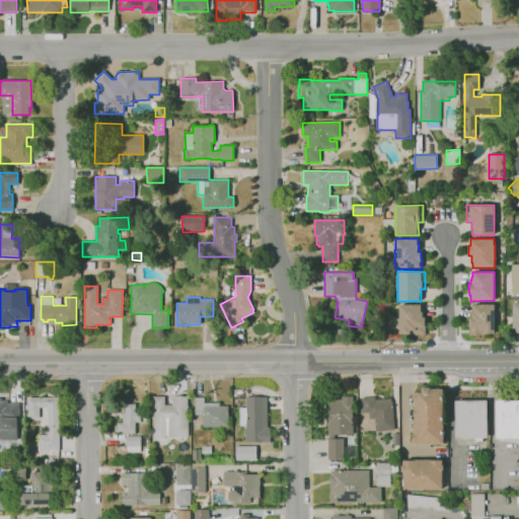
[(425,336),(411,336),(411,334),(399,334),(399,305),(421,304),(421,312),(423,312),(423,317),(425,317),(425,325),(425,336)]
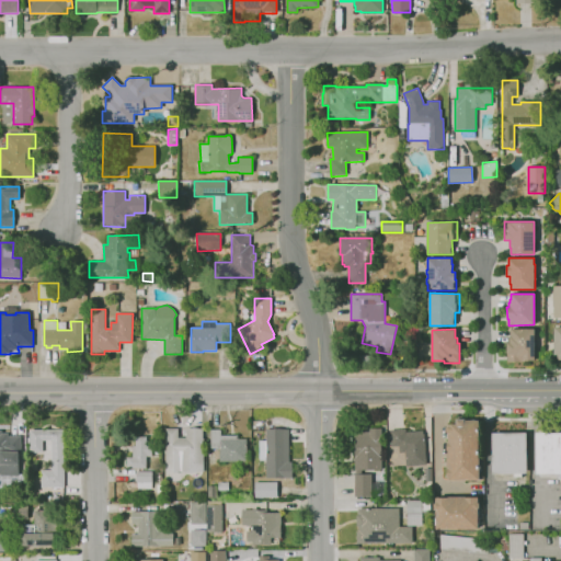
[(522,362),(506,363),(506,343),(510,343),(508,338),(512,338),(511,330),(535,329),(535,361),(522,361),(522,362)]
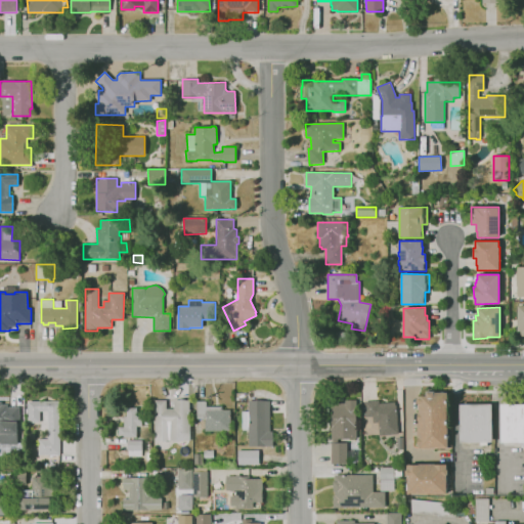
[(417,448),(447,448),(447,396),(436,396),(436,393),(417,393),(417,448)]
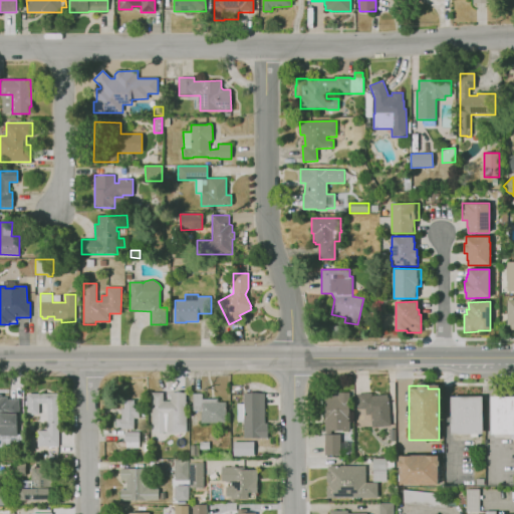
[(187,432),(152,432),(152,393),(163,393),(163,401),(170,401),(170,393),(186,393),(186,402),(187,402),(187,432)]
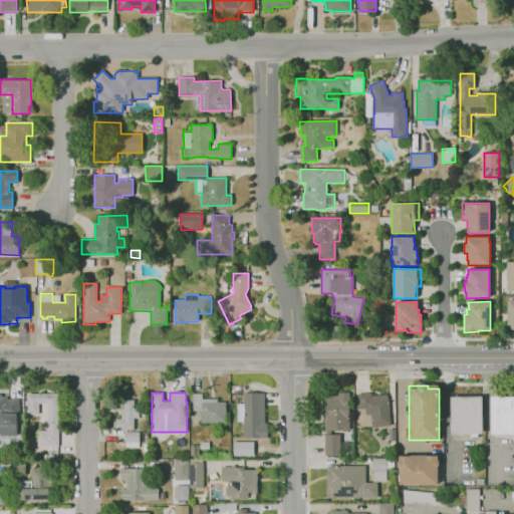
[(349,456),(324,456),(324,435),(326,435),(326,431),(325,431),(324,404),(324,395),(338,395),(338,393),(349,393),(349,430),(344,430),(344,434),(340,434),(340,447),(349,447),(349,456)]
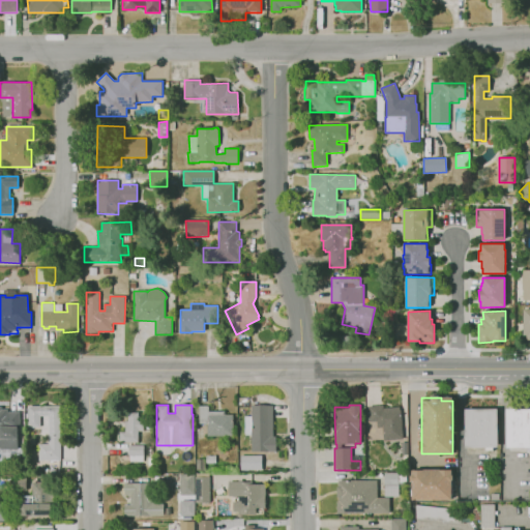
[(383,440),(382,428),(377,428),(377,421),(370,421),(369,406),(383,405),(383,407),(400,406),(403,438),(383,440)]
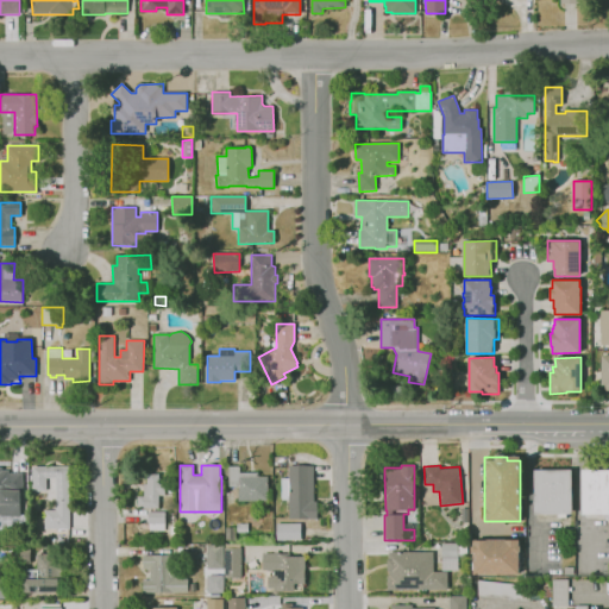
[(1,516),(1,514),(0,514),(0,466),(2,466),(2,470),(8,470),(8,473),(16,473),(23,473),(23,490),(20,490),(20,516),(1,516)]
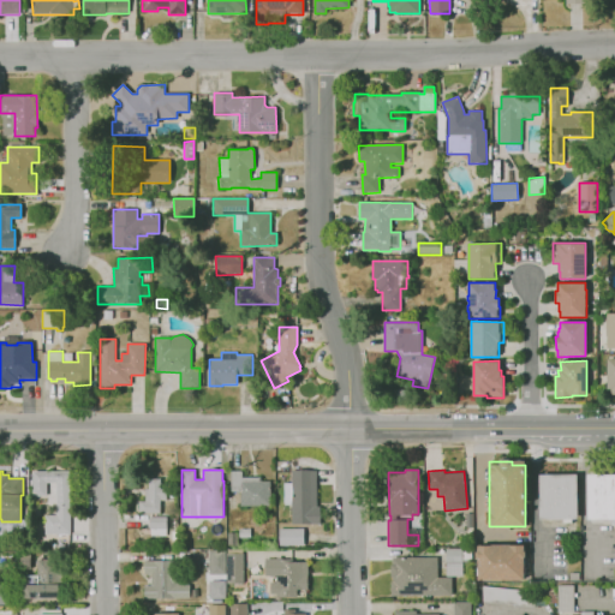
[(70,535),(46,535),(46,515),(57,515),(57,505),(57,500),(55,500),(55,491),(57,491),(57,482),(47,482),(47,496),(43,496),(43,497),(34,497),(34,496),(33,471),(70,471),(70,488),(71,488),(71,490),(70,490),(70,535)]
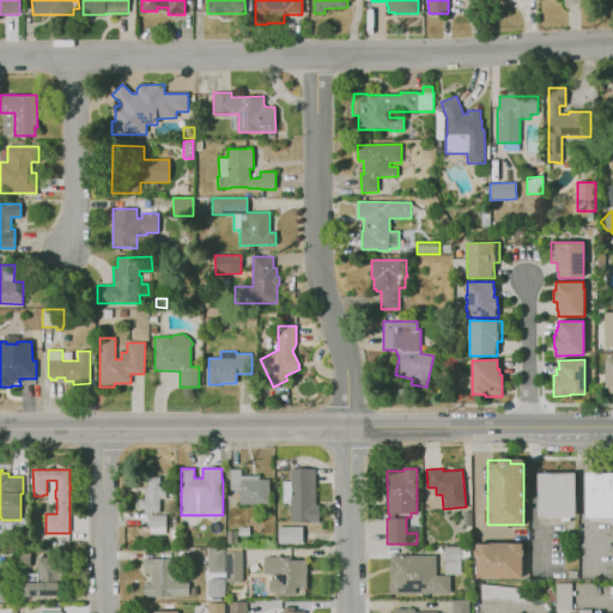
[(269,504),(241,504),(240,490),(230,490),(230,469),(244,469),(244,477),(269,477),(269,504)]
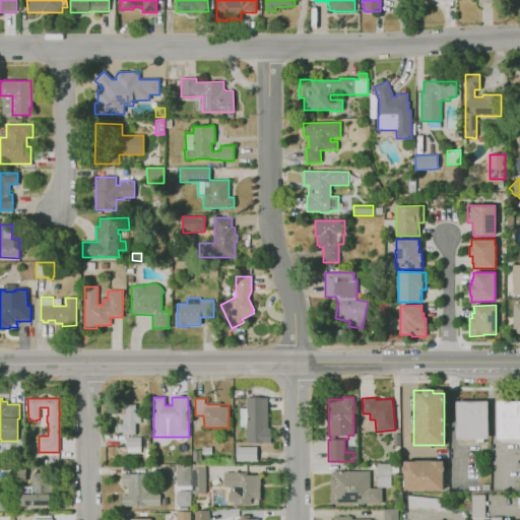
[(271,445),(268,445),(268,443),(264,443),(247,443),(247,427),(240,427),(240,408),(247,408),(247,400),(245,400),(245,398),(267,398),(267,410),(270,410),(270,413),(267,413),(267,427),(271,427),(271,445)]
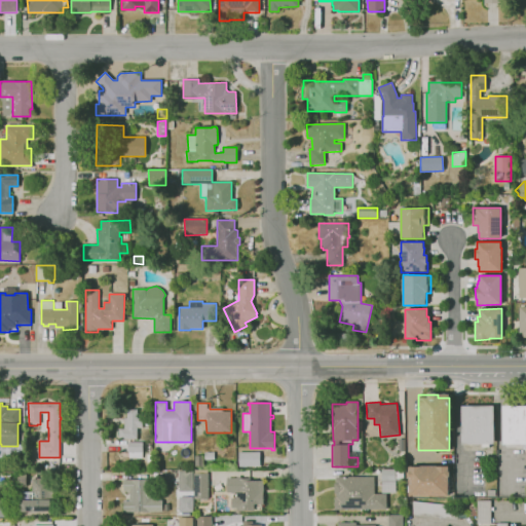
[(462,445),(461,407),(493,406),(494,444),(462,445)]
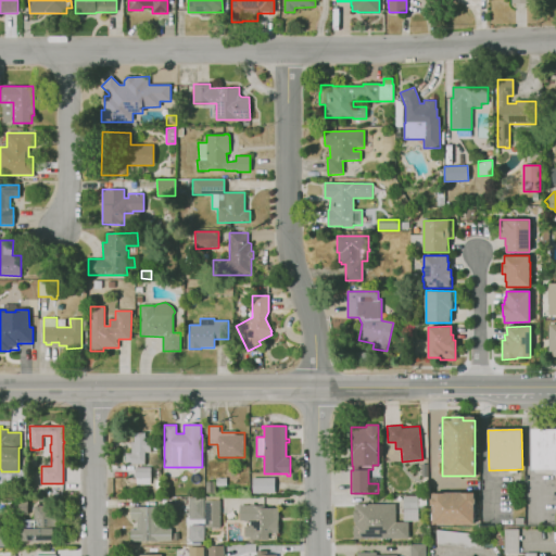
[(555,470),(531,470),(531,429),(555,429),(555,470)]
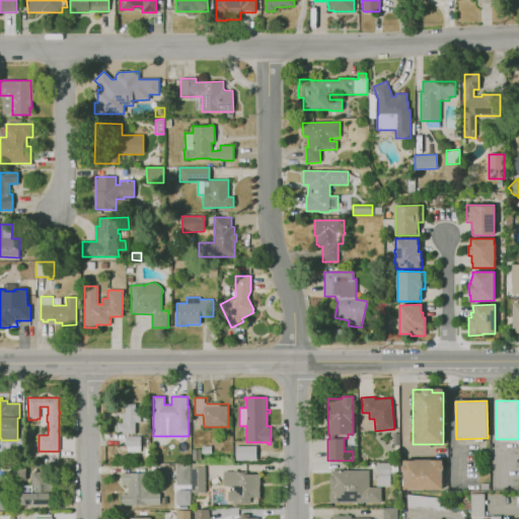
[(135,433),(117,433),(117,423),(122,423),(122,413),(125,413),(125,403),(136,403),(136,413),(140,413),(140,422),(136,422),(135,433)]
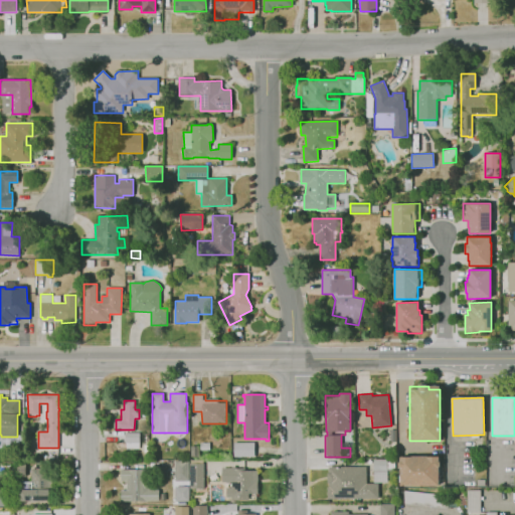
[(139,449),(127,449),(126,443),(126,433),(140,433),(140,443),(139,443),(139,449)]
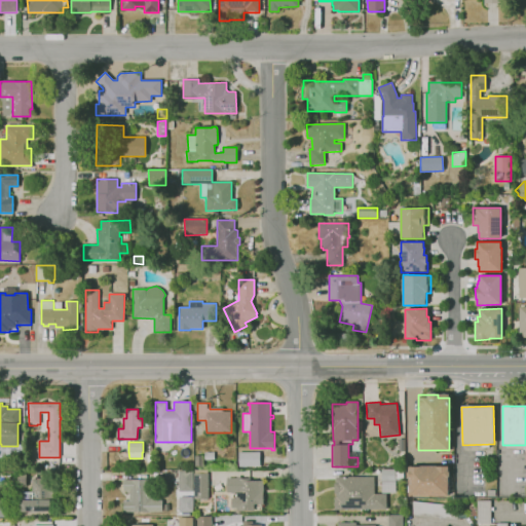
[(204,460),(204,452),(215,452),(215,459),(204,460)]
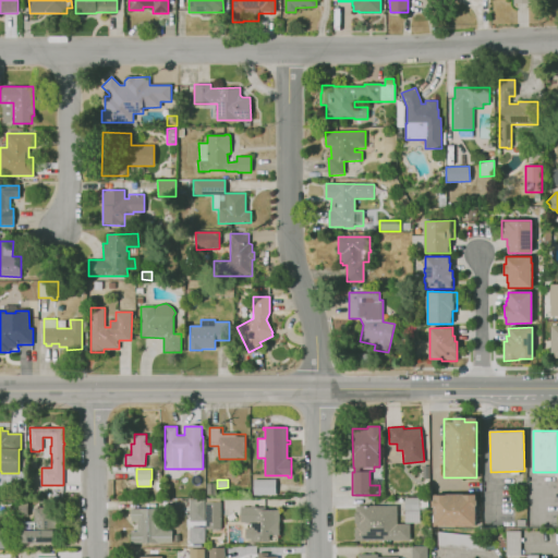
[(276,495),(253,495),(253,480),(276,480),(276,495)]
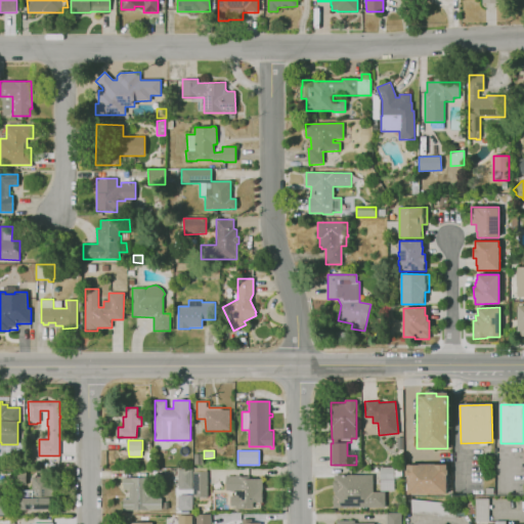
[(406,494),(446,493),(446,464),(405,464),(406,494)]
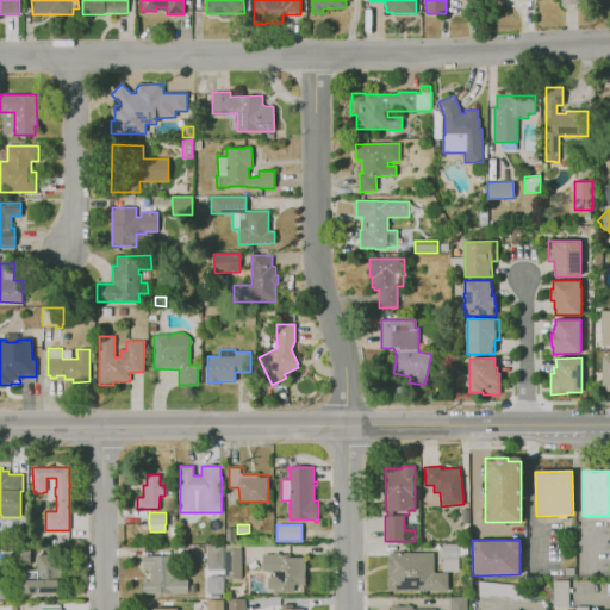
[(442,572),(442,545),(459,543),(459,547),(467,547),(468,558),(459,558),(459,571),(442,572)]
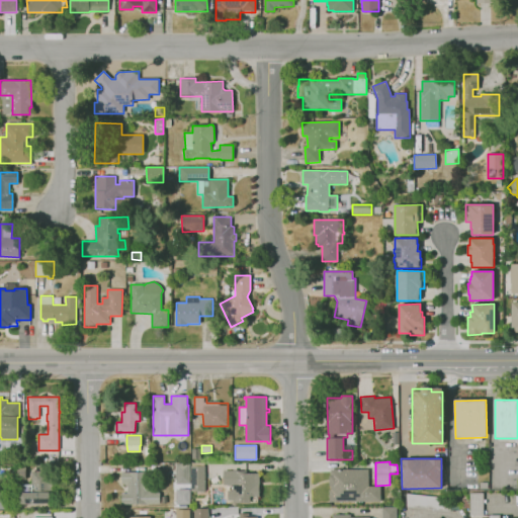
[(204,492),(191,491),(191,462),(204,462),(204,466),(204,492)]
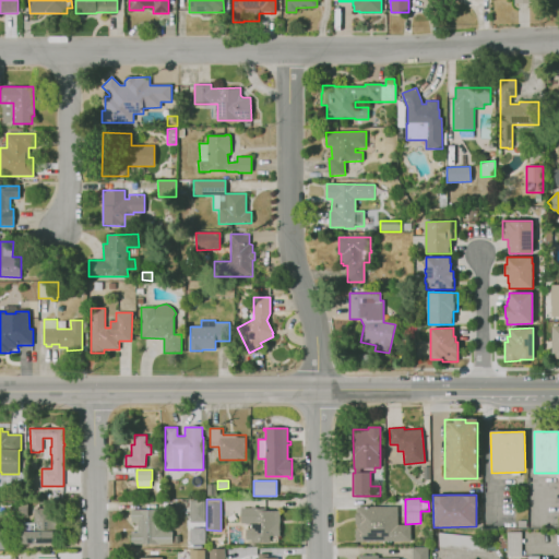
[(205,522),(190,522),(190,500),(205,500),(205,522)]
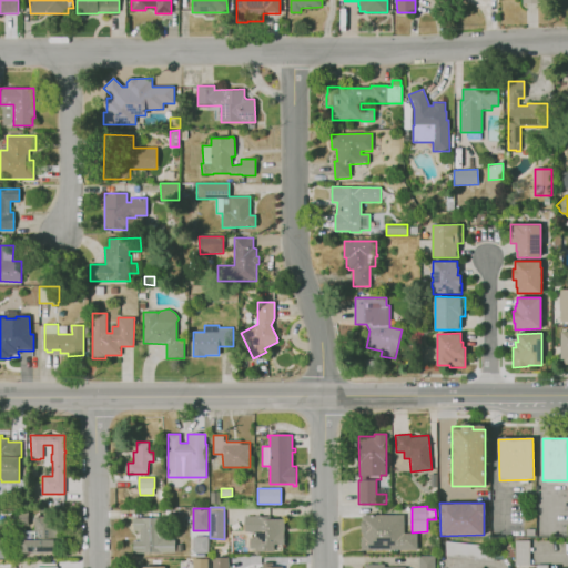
[(29,525),(19,525),(19,511),(29,513),(29,525)]
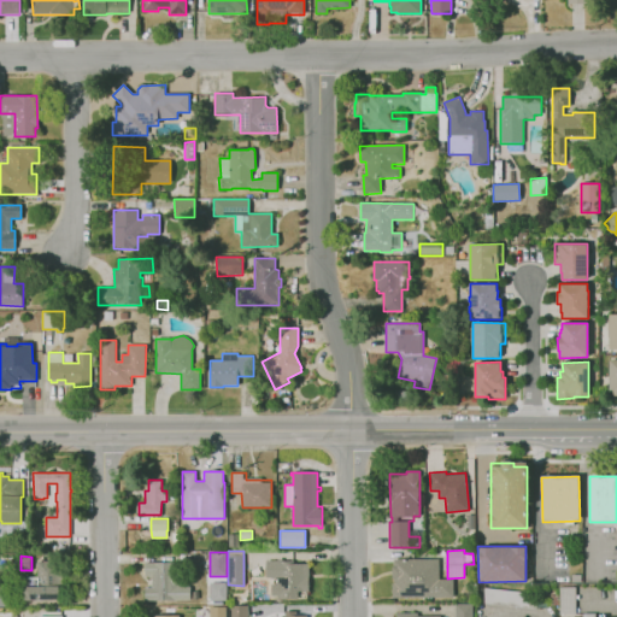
[(453,597),(392,598),(392,583),(394,583),(393,579),(392,579),(392,566),(393,566),(393,559),(439,558),(439,580),(453,579),(453,597)]
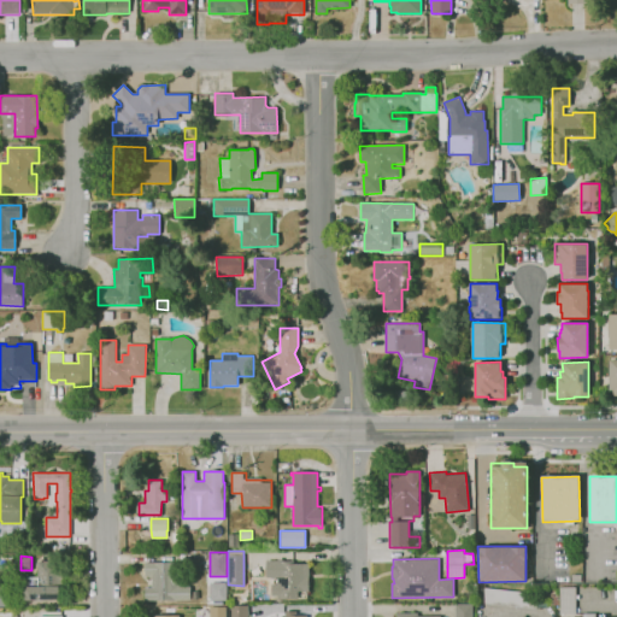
[(298,599),(277,599),(277,595),(271,595),(271,583),(277,583),(277,577),(265,577),(265,560),(277,560),(277,559),(281,559),(281,560),(294,560),(294,563),(309,563),(309,577),(310,577),(310,592),(298,592),(298,599)]
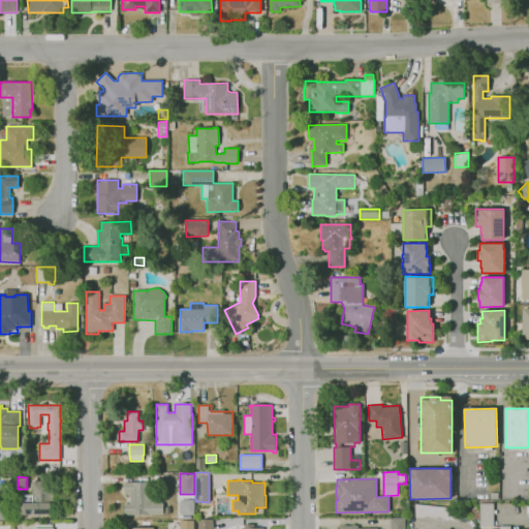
[(51,514),(21,514),(21,502),(31,502),(31,498),(32,498),(32,481),(50,481),(50,490),(54,490),(54,505),(51,505),(51,514)]
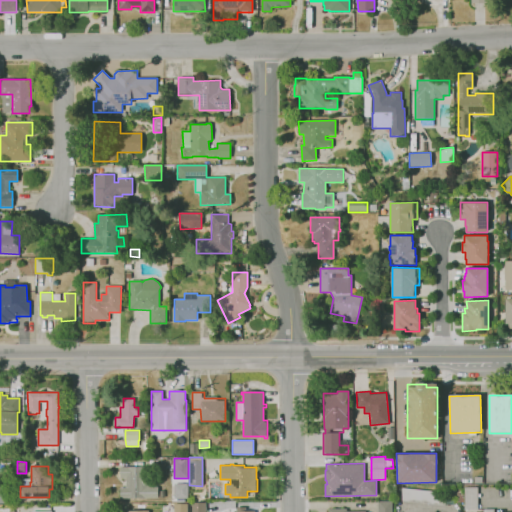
[(158,498),(121,498),(121,488),(126,488),(126,480),(127,480),(127,478),(120,478),(120,474),(119,474),(119,470),(121,470),(120,467),(149,466),(149,487),(158,487),(158,498)]
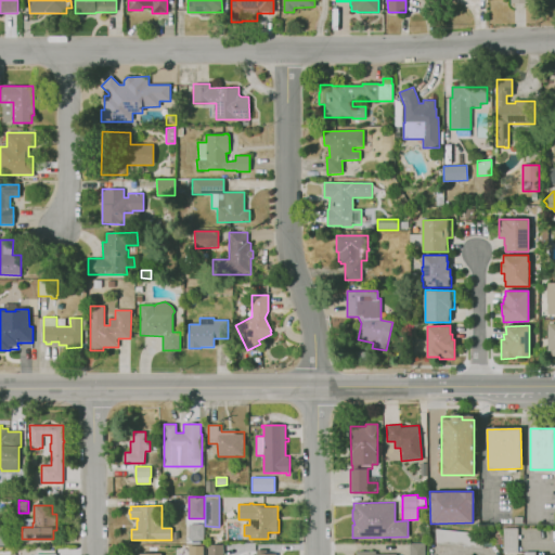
[(189,540),(189,525),(204,524),(204,540),(189,540)]
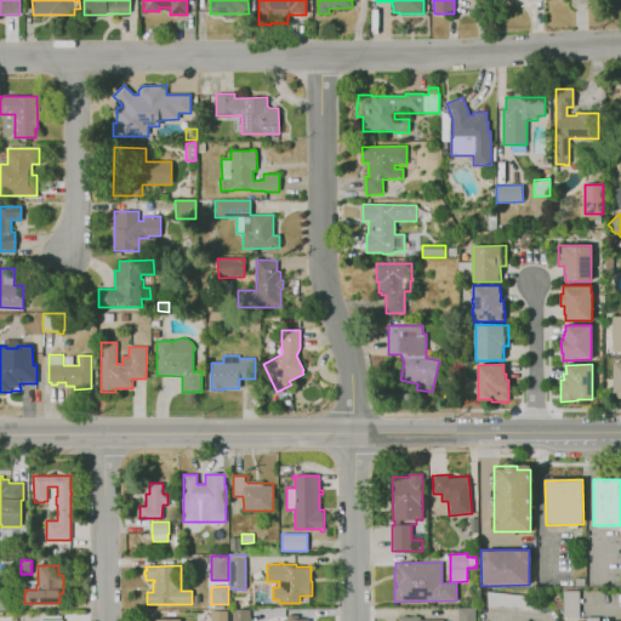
[(564,619),(563,592),(579,591),(580,619),(564,619)]
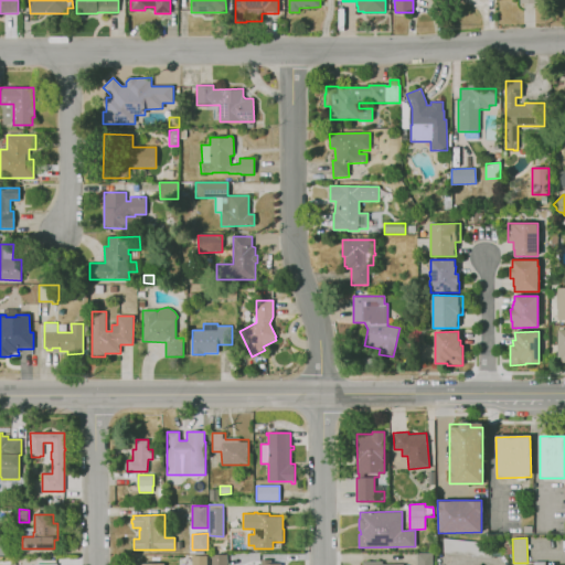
[(491,558),(444,553),(443,539),(490,544),(491,558)]
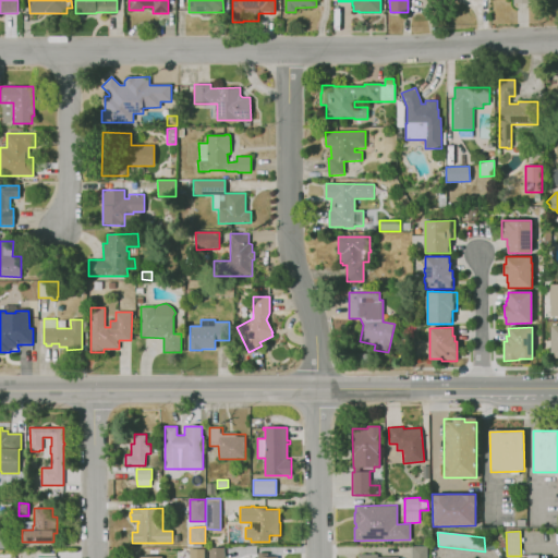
[(504,548),(498,548),(497,545),(495,546),(494,544),(497,543),(497,538),(505,538),(505,546),(504,546),(504,548)]
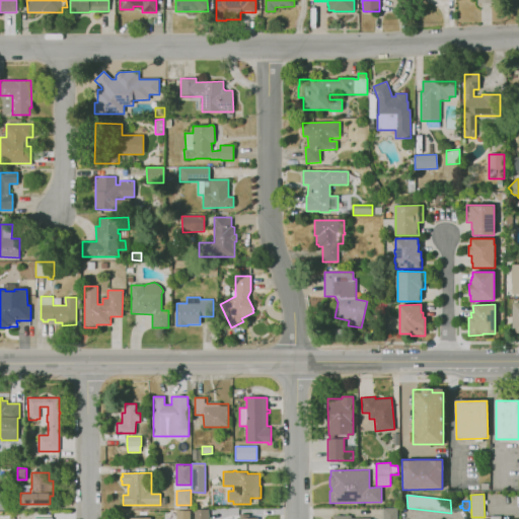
[(397,518),(383,518),(383,508),(397,508),(397,518)]
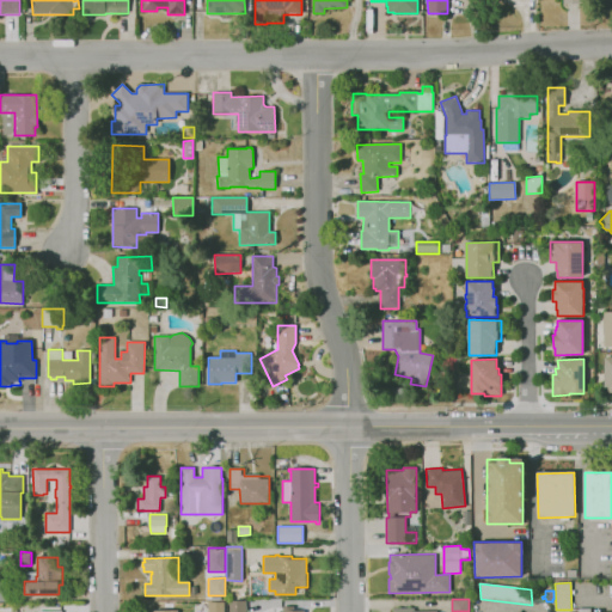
[(246,611),(228,611),(228,600),(246,601),(246,611)]
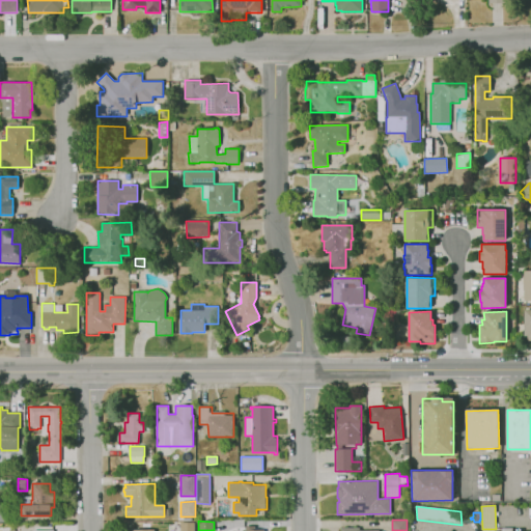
[(193,530),(194,522),(179,522),(178,530),(193,530)]
